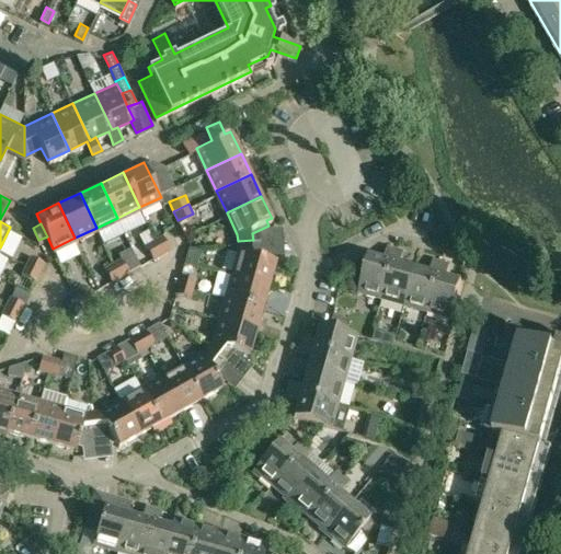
[(20,256),(31,234),(15,227),(6,249),(20,256)]
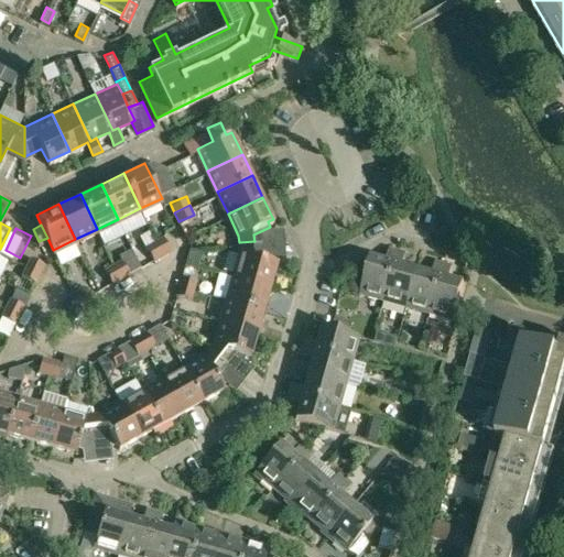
[(171,248),(171,247),(163,233),(154,238),(162,252),(171,248)]
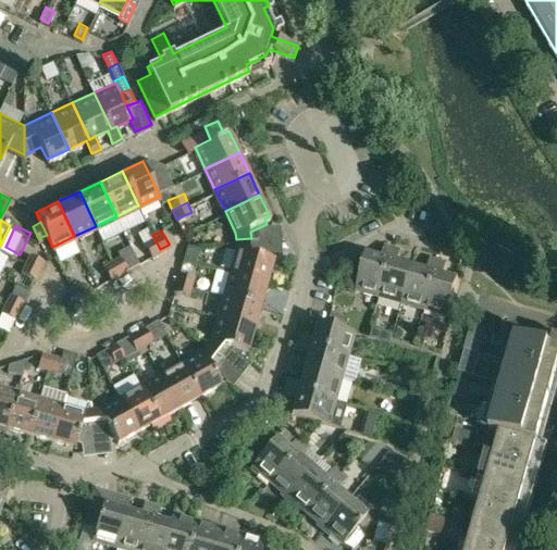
[(152,254),(160,249),(152,235),(144,239),(152,254)]
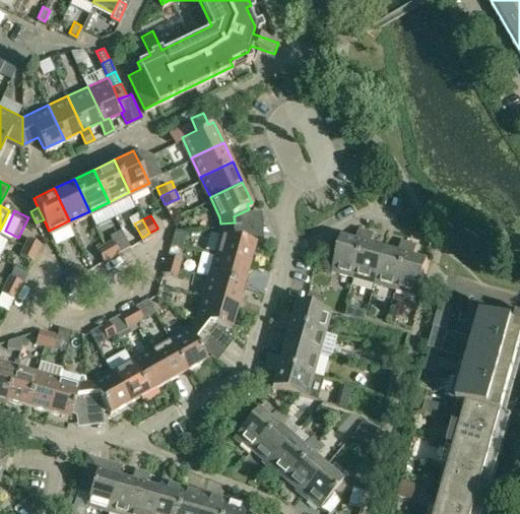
[(220,230),(214,251),(249,261),(255,240),(250,238),(251,233),(235,229),(235,222),(220,223),(220,230)]
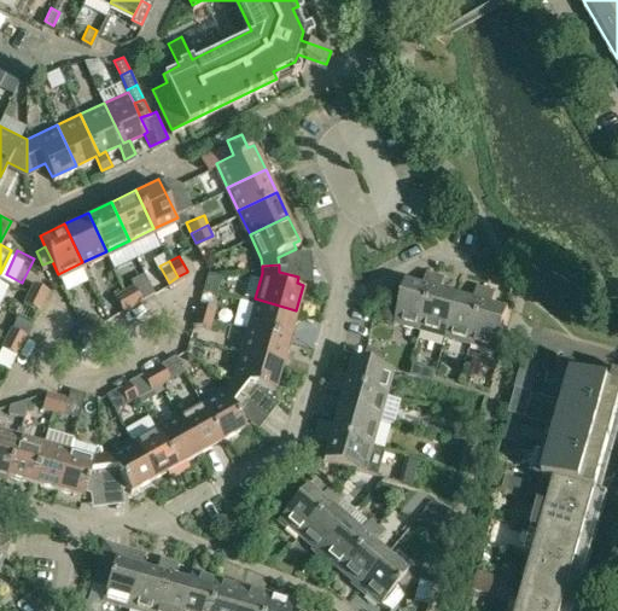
[(395,318),(421,325),(437,269),(426,267),(423,281),(406,277),(395,318)]
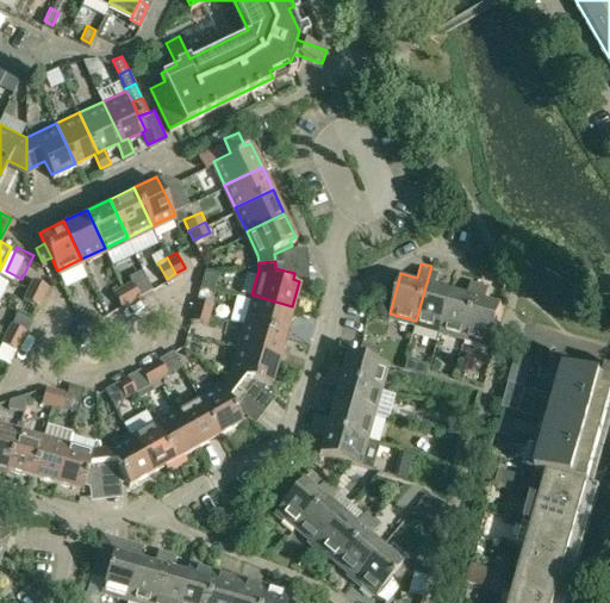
[(416,321),(441,328),(452,287),(436,284),(441,268),(431,266),(416,321)]
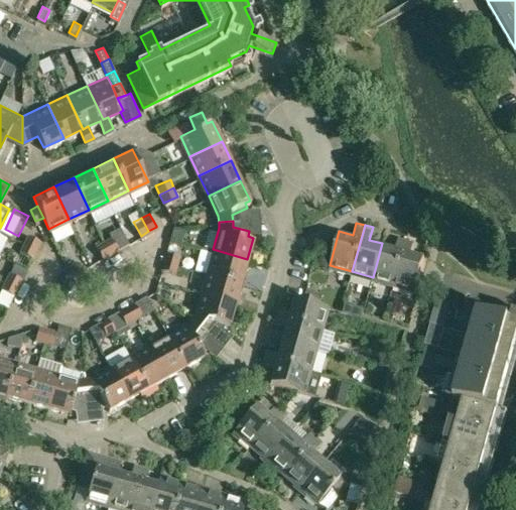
[(41,239),(40,239),(27,232),(23,240),(37,247),(41,239)]
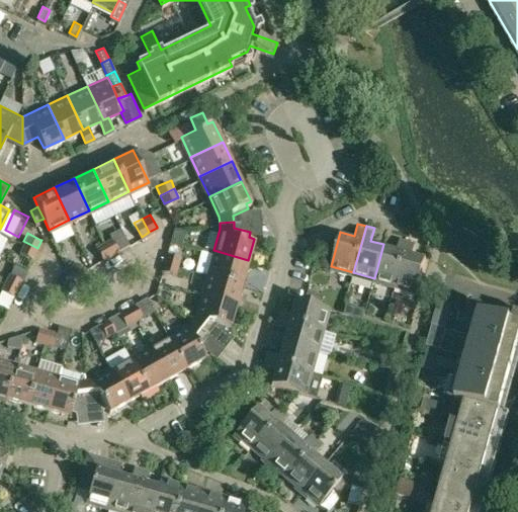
[(111,254),(119,249),(111,235),(103,240),(111,254)]
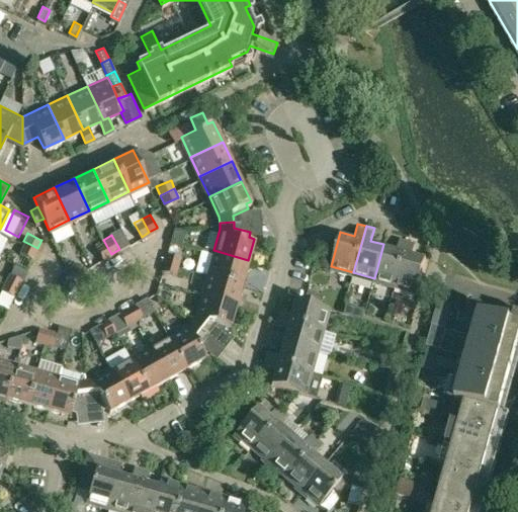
[(397,248),(383,244),(374,278),(395,284),(408,238),(401,236),(397,248)]
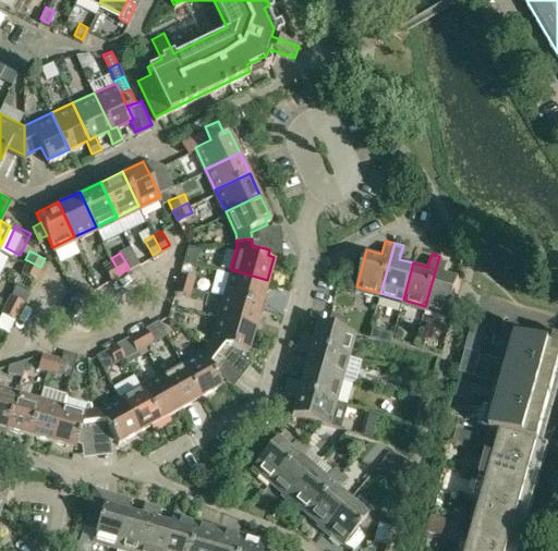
[(459,276),(445,271),(448,258),(439,256),(425,306),(449,313),(459,276)]
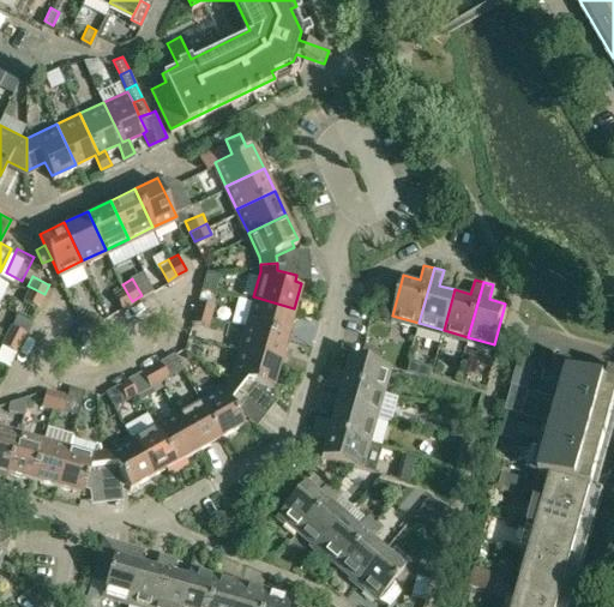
[(122,306),(132,301),(122,284),(114,289),(122,306)]
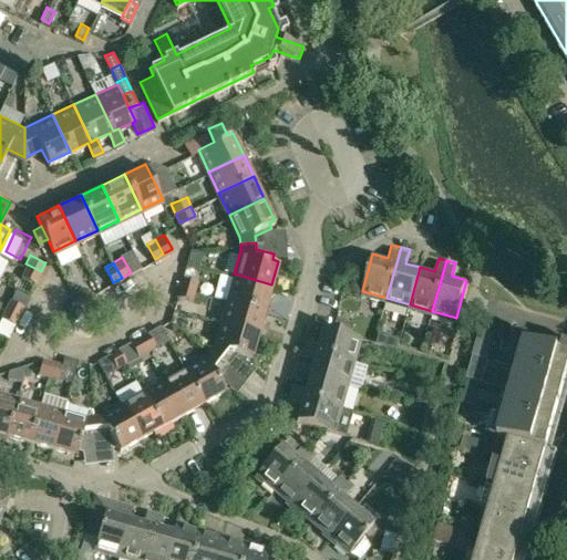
[(37,281),(41,271),(26,263),(21,272),(37,281)]
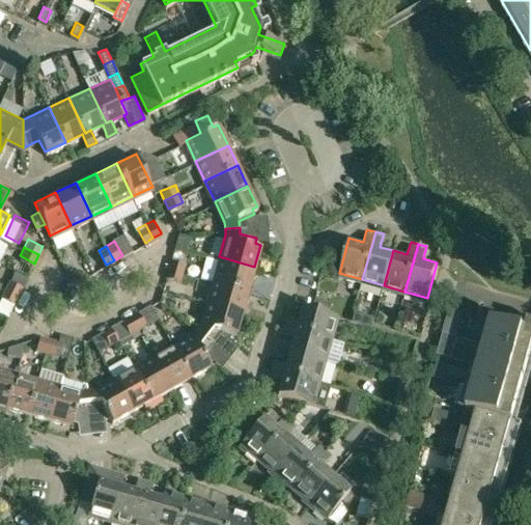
[(186,261),(170,256),(168,266),(183,270),(186,261)]
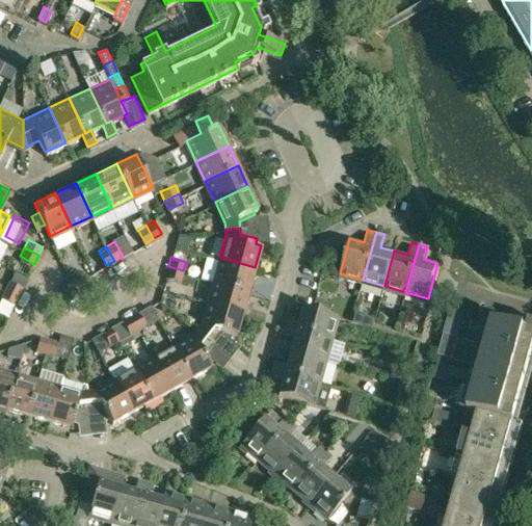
[(219,257),(213,280),(248,289),(255,267),(219,257)]
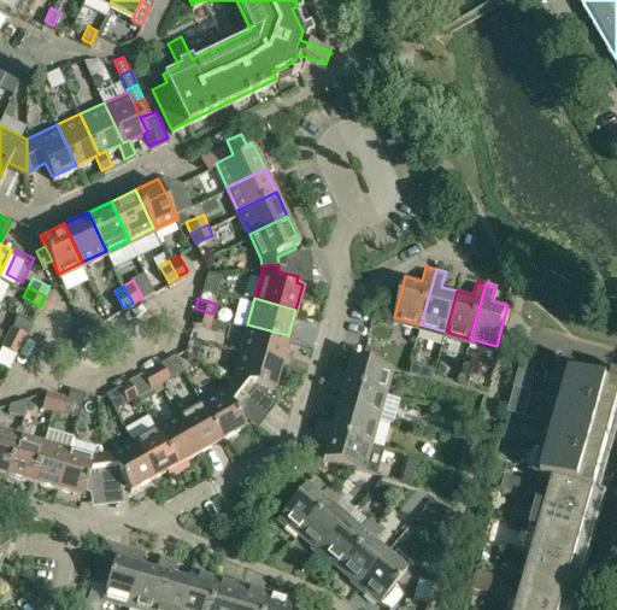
[(210,324),(212,314),(195,309),(192,320),(210,324)]
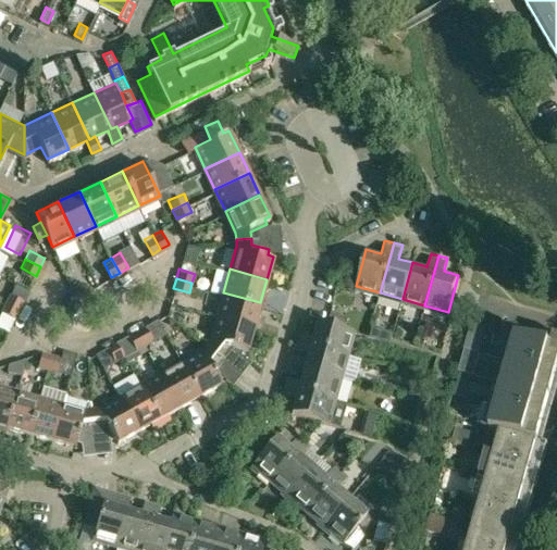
[(78,280),(74,289),(90,296),(94,287),(78,280)]
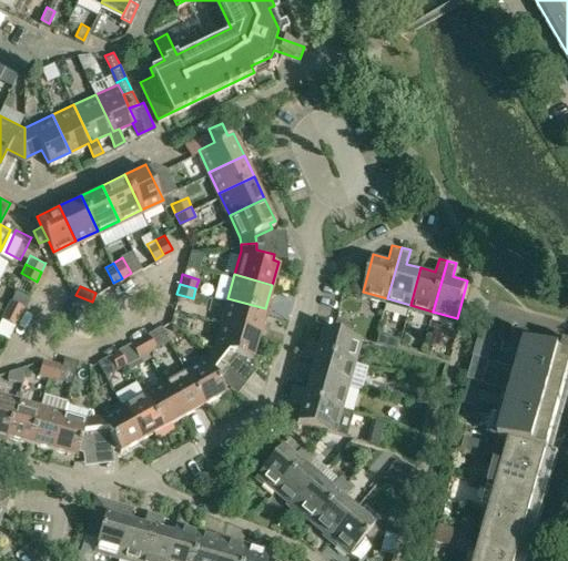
[(20,314),(24,305),(9,297),(4,306),(7,306),(20,314)]
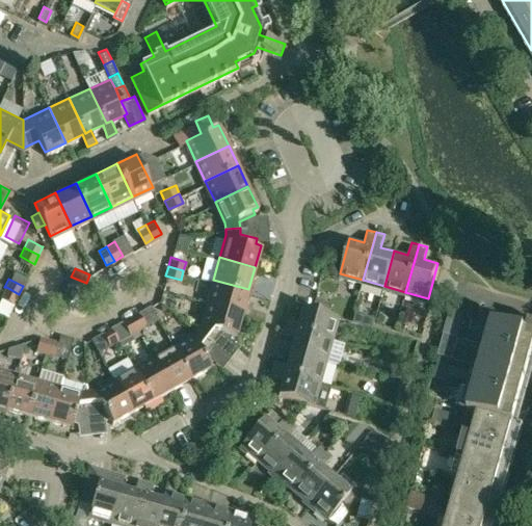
[(213,280),(207,300),(242,310),(248,289),(213,280)]
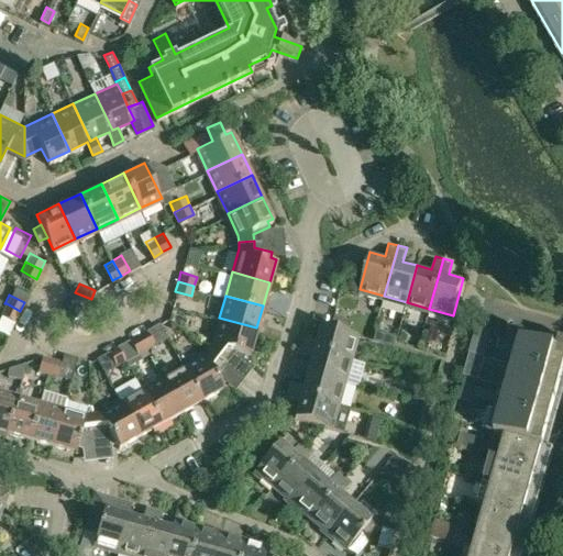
[(15,320),(20,311),(7,303),(4,303),(0,312),(15,320)]
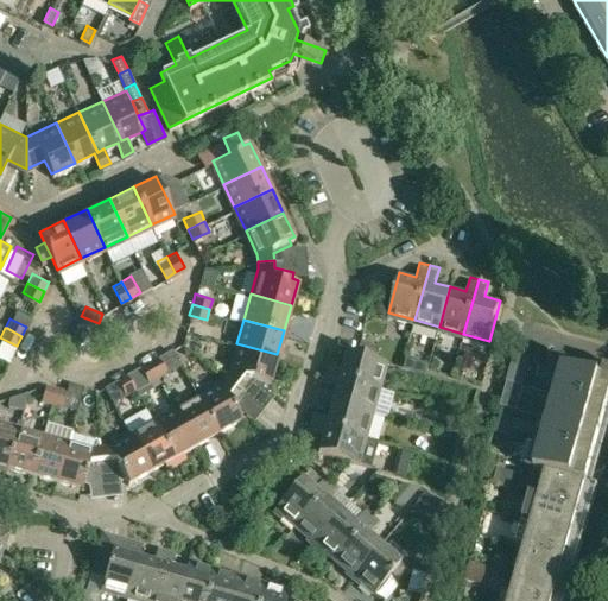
[(359,337),(355,350),(373,355),(377,342),(359,337)]
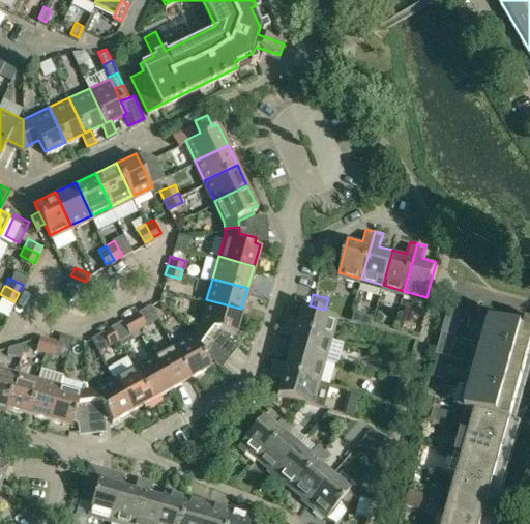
[(206,299),(200,321),(196,326),(207,336),(211,330),(228,335),(230,329),(235,331),(241,309),(206,299)]
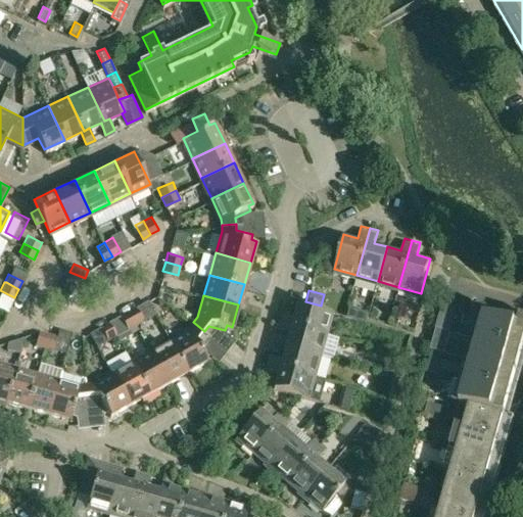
[(297,299),(293,314),(280,310),(278,318),(326,331),(332,310),(321,306),(305,301),(297,299)]
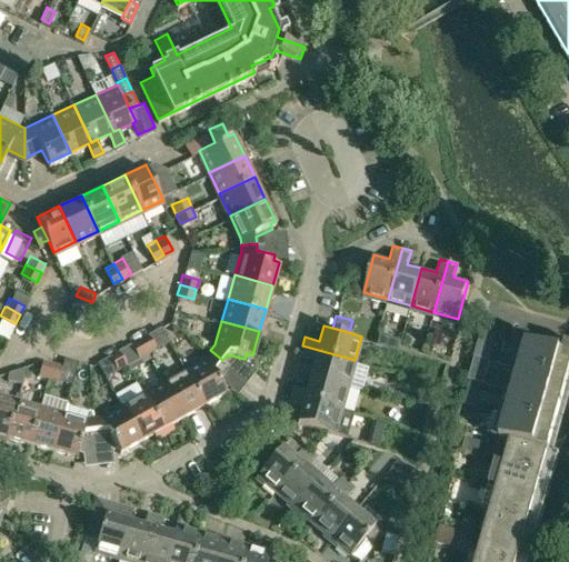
[(157,345),(148,330),(140,335),(148,350),(157,345)]
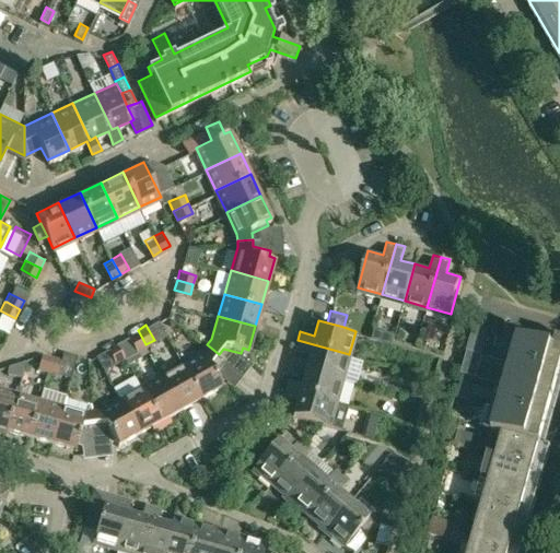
[(137,350),(146,344),(138,330),(128,336),(137,350)]
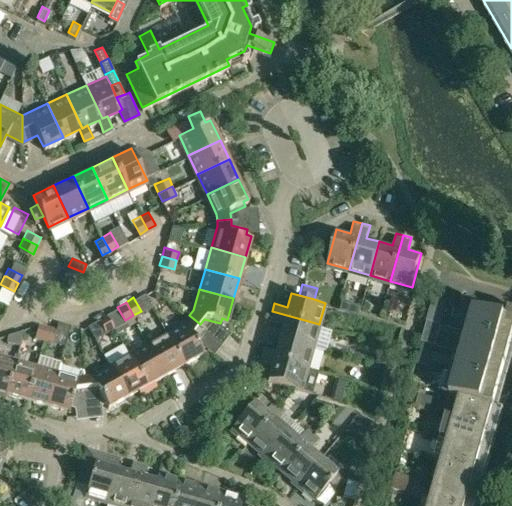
[(474,505),(503,406),(493,403),(511,337),(511,306),(509,306),(506,315),(473,306),(449,391),(459,394),(427,505),(474,505)]
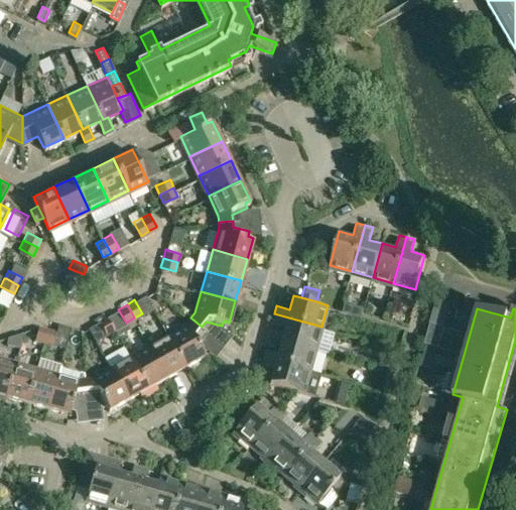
[(436,309),(433,320),(443,323),(446,312),(436,309)]
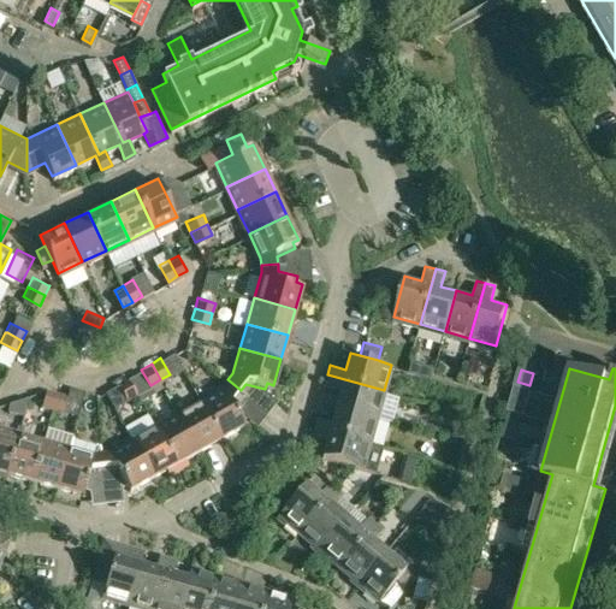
[(341,388),(336,404),(377,415),(384,390),(327,374),(325,383),(341,388)]
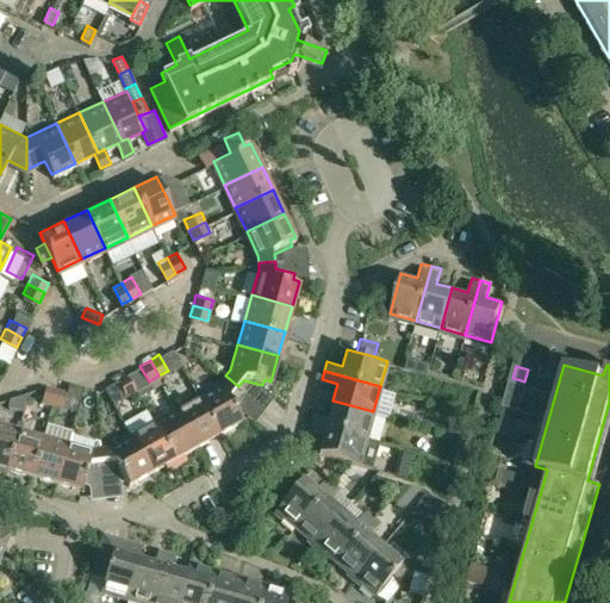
[(136,389),(128,373),(117,378),(126,393),(136,389)]
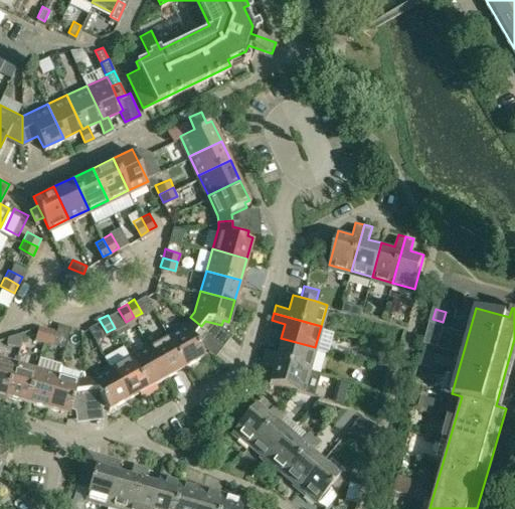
[(187,323),(169,333),(186,363),(204,353),(201,348),(206,346),(198,331),(201,326),(190,317),(187,323)]
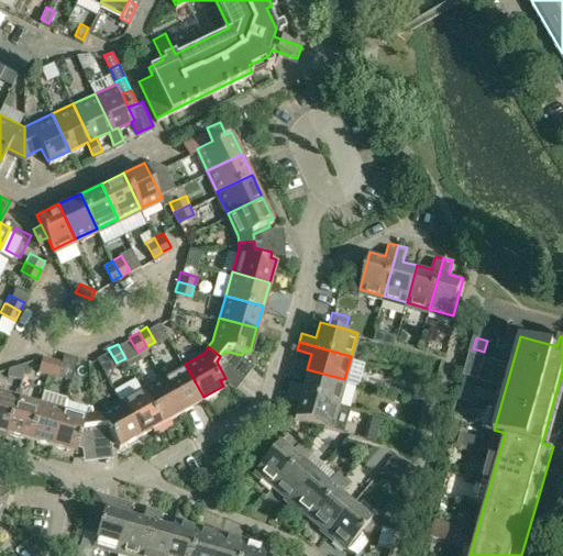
[(52,355),(42,353),(37,368),(47,371),(52,355)]
